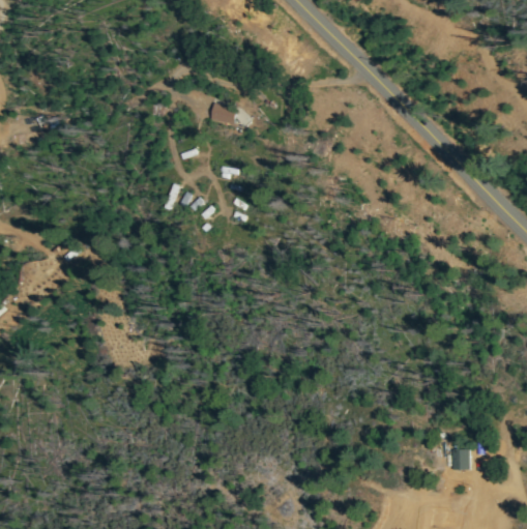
[(213,106),(238,111),(235,125),(211,121),(213,106)]
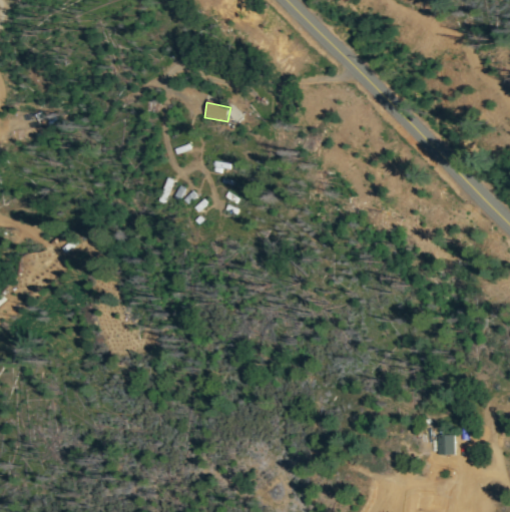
[(39,117),(46,112),(54,125),(47,130),(39,117)]
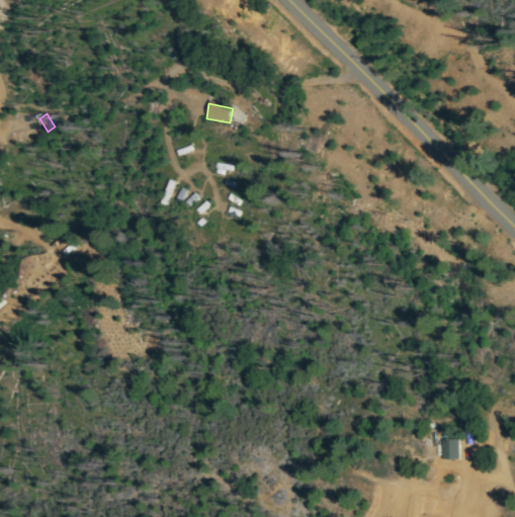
[(182,151),(196,146),(198,154),(184,158),(182,151)]
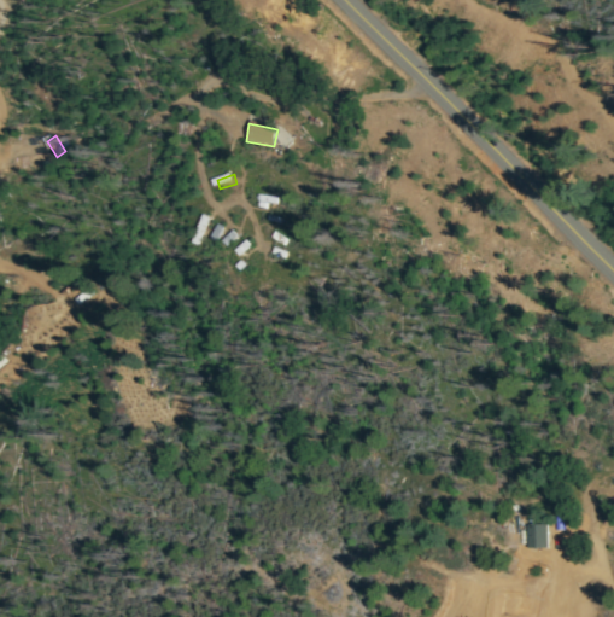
[(265,205),(267,197),(278,198),(276,207),(265,205)]
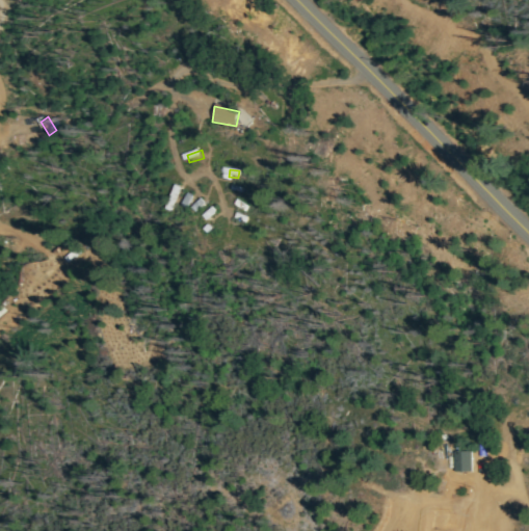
[(176,183),(181,186),(167,211),(163,209),(176,183)]
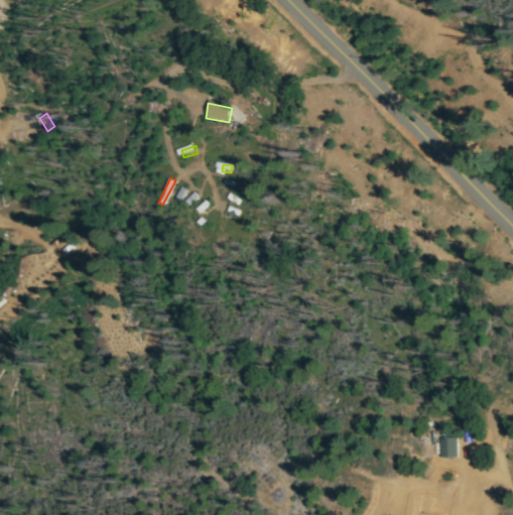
[(185,200),(193,191),(198,196),(190,205),(185,200)]
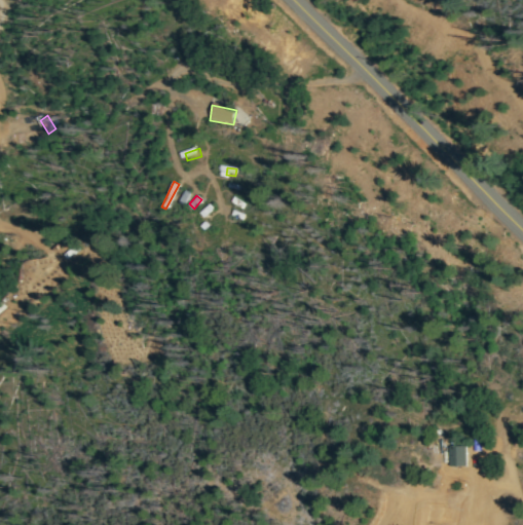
[(234,196),(246,203),(243,209),(231,201),(234,196)]
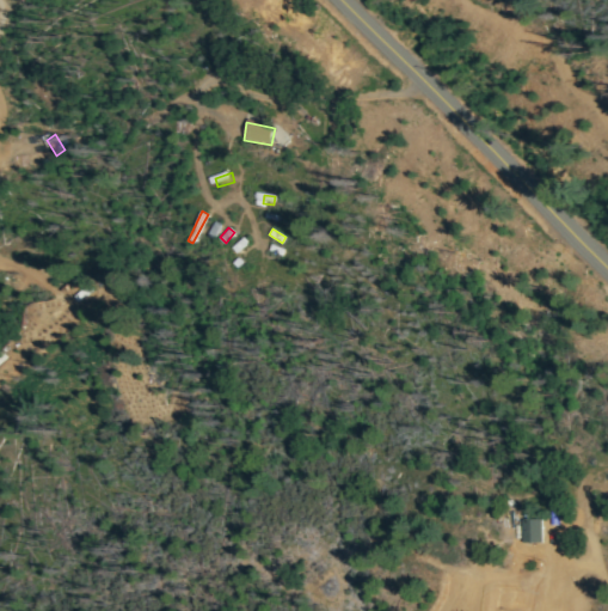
[(233,246),(244,234),(249,239),(237,251),(233,246)]
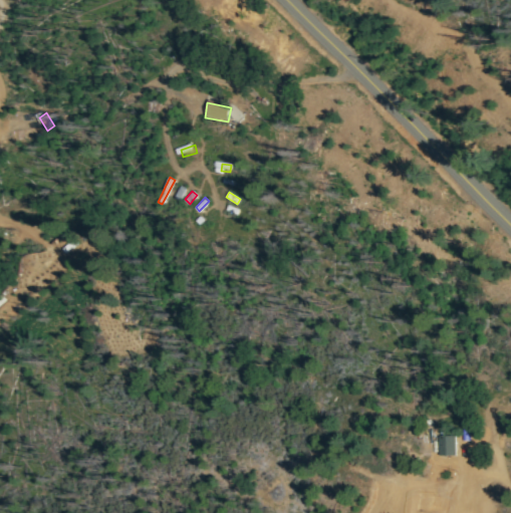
[(439,435),(455,436),(455,454),(438,454),(439,435)]
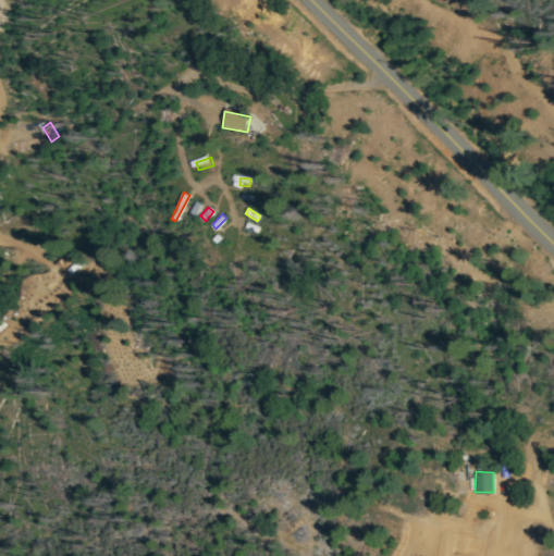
[(485,497),(497,499),(496,507),(483,504),(485,497)]
